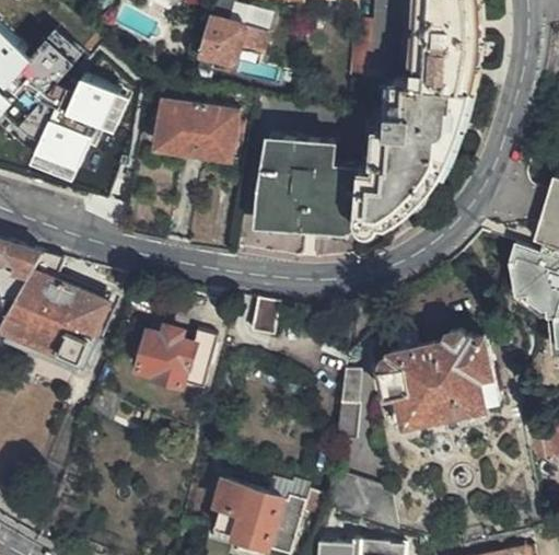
[(219,0),(204,58),(218,61),(235,67),(239,65),(259,70),(264,57),(266,58),(272,37),(233,25),(240,0),(219,0)]
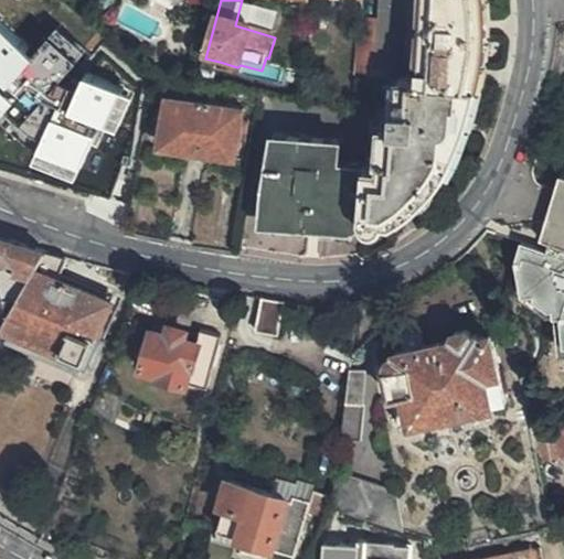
[(368,170),(363,230),(373,235),(380,236),(382,234),(390,226),(400,225),(421,207),(433,195),(447,175),(453,165),(466,138),(477,109),(483,85),(490,23),(490,4),(489,0),(425,0),(422,85),(401,84),(396,132),(383,131),(381,164),(385,164),(384,171),(368,170)]
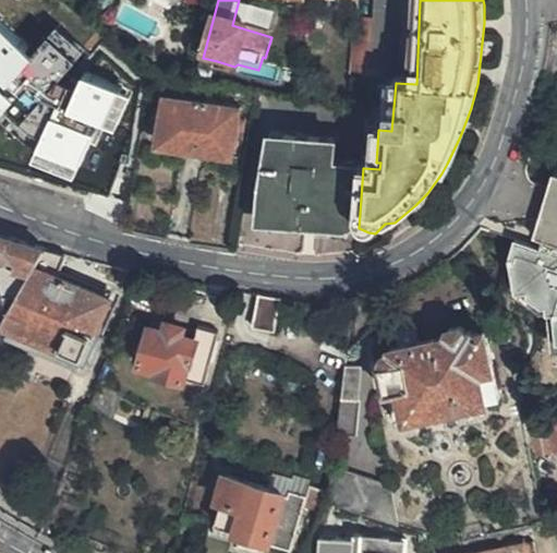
[(104,98),(111,87),(84,65),(76,73),(65,62),(65,55),(62,40),(38,46),(46,75),(39,77),(13,84),(22,115),(48,108),(76,132),(92,145),(119,111),(104,98)]
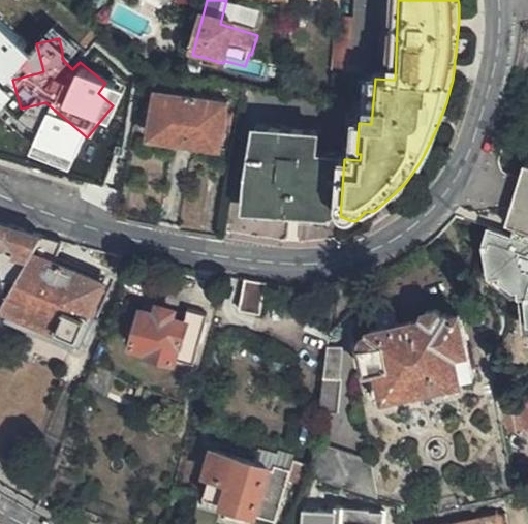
[(334,67),(350,68),(352,42),(335,41),(334,67)]
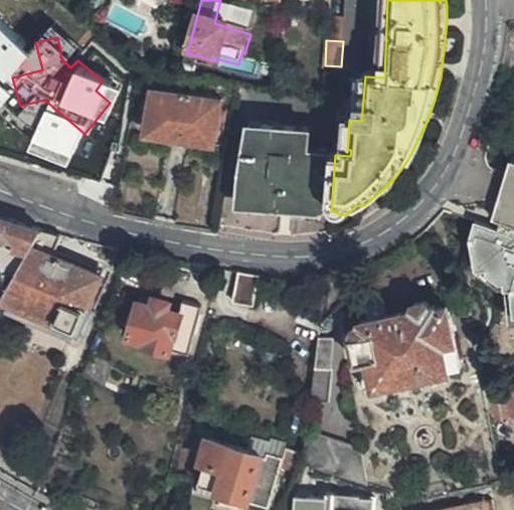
[(42,69),(35,42),(29,44),(36,71),(42,69)]
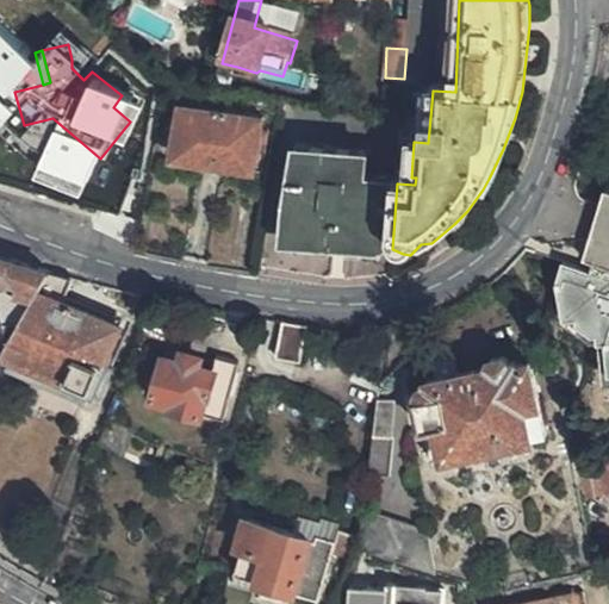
[(237,67),(222,63),(216,80),(232,86),(237,67)]
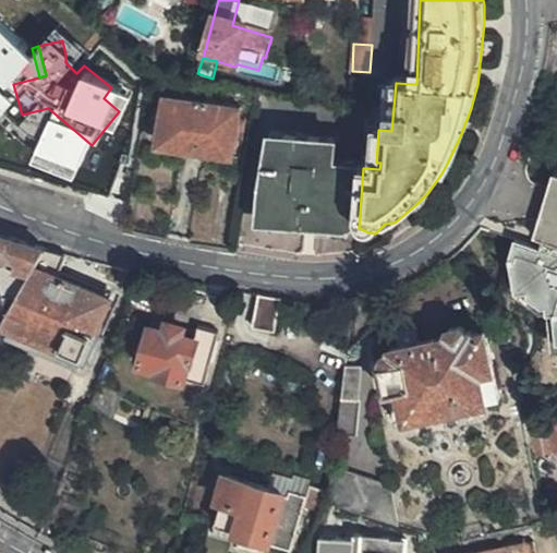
[(22,115),(13,84),(2,87),(15,129),(48,122),(69,140),(76,132),(48,108),(22,115)]
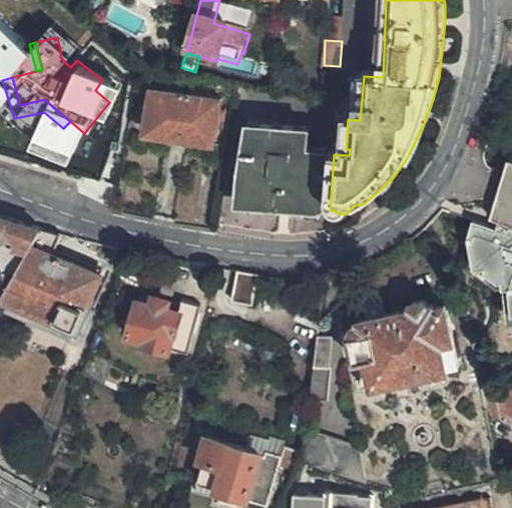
[(117,92),(102,80),(95,90),(109,102),(117,92)]
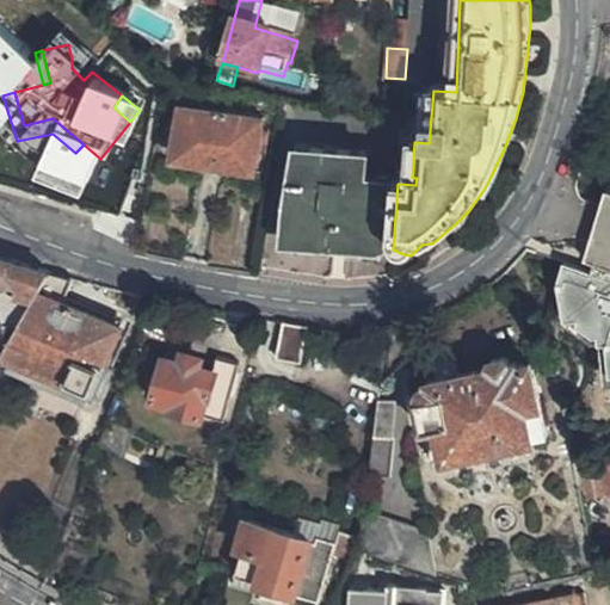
[(177,156),(219,164),(227,118),(184,111),(177,156)]
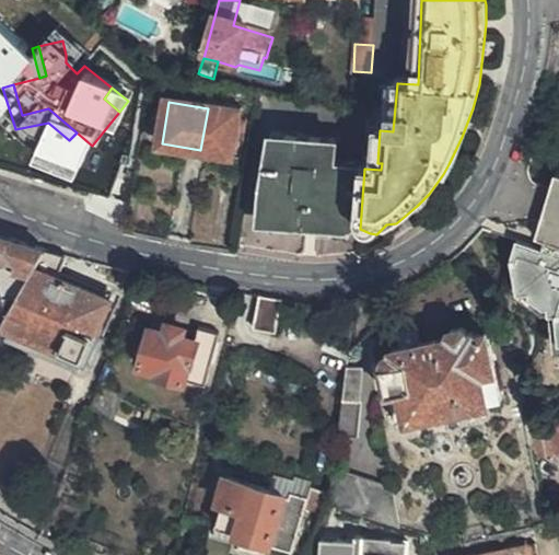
[(208,108),(200,150),(236,157),(243,115),(208,108)]
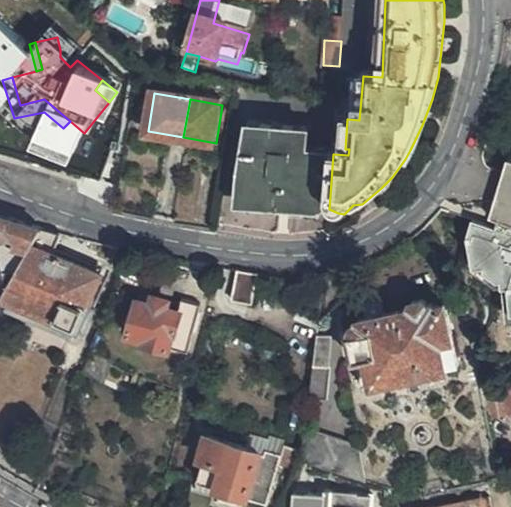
[(322,213),(329,209),(333,154),(309,152),(309,132),(248,127),(241,173),(240,205),(322,213)]
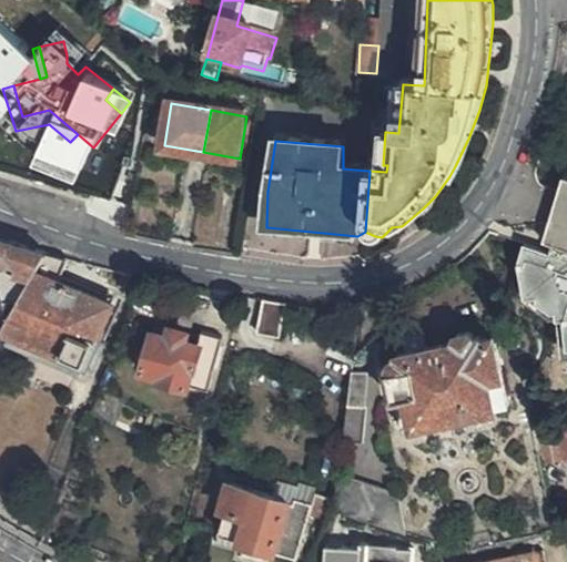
[(564,349),(566,348),(566,181),(562,180),(542,243),(549,246),(547,254),(523,246),(516,267),(522,300),(524,302),(552,319),(554,320),(560,320),(564,349)]
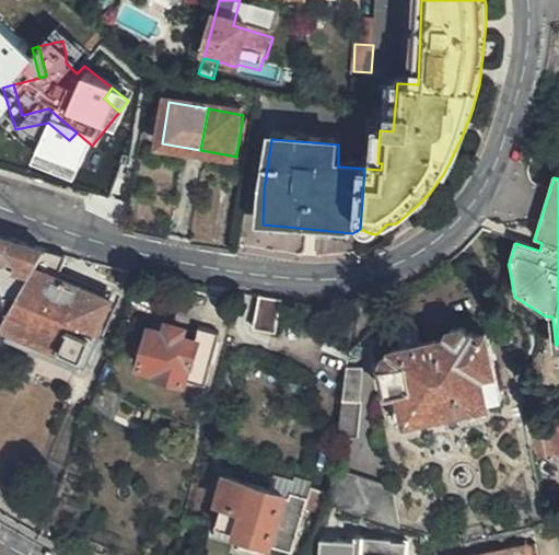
[(0,328),(1,330),(26,290),(42,250),(0,236),(0,328)]
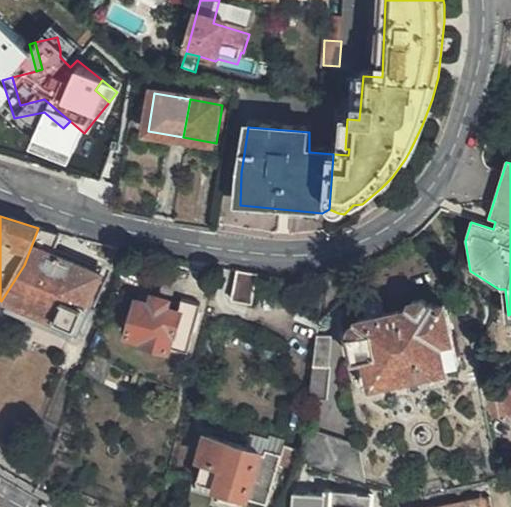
[(24,265),(1,301),(76,333),(77,330),(85,333),(94,311),(87,306),(99,276),(51,255),(59,234),(38,228),(24,265)]
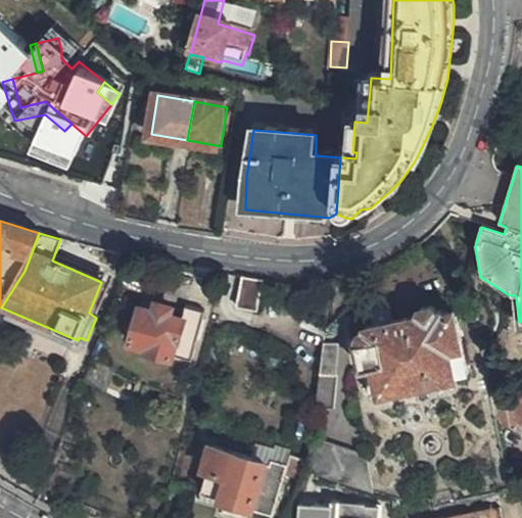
[(261,281),(239,278),(234,310),(255,313),(261,281)]
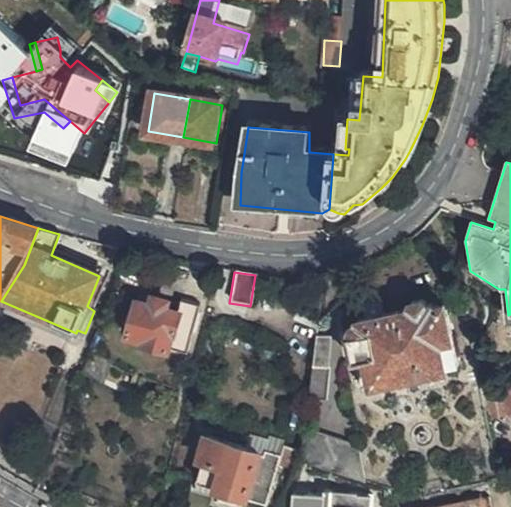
[(488,290),(497,288),(472,272),(474,282),(488,290)]
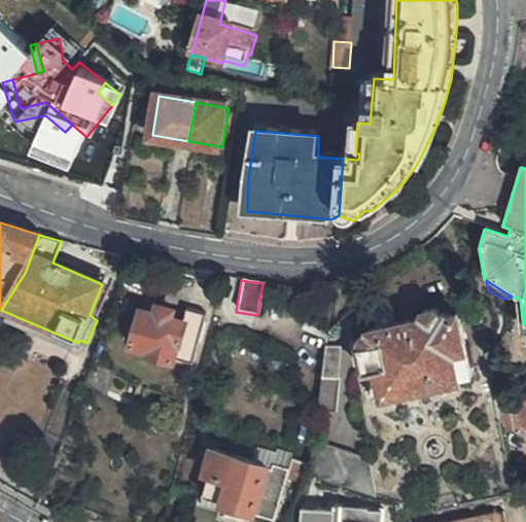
[(525,323),(523,324),(520,298),(514,298),(518,335),(525,334),(525,323)]
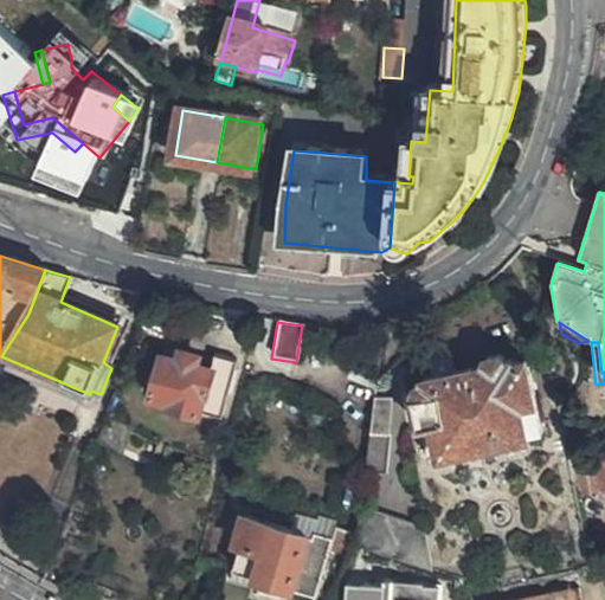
[(180,355),(178,365),(193,368),(195,359),(180,355)]
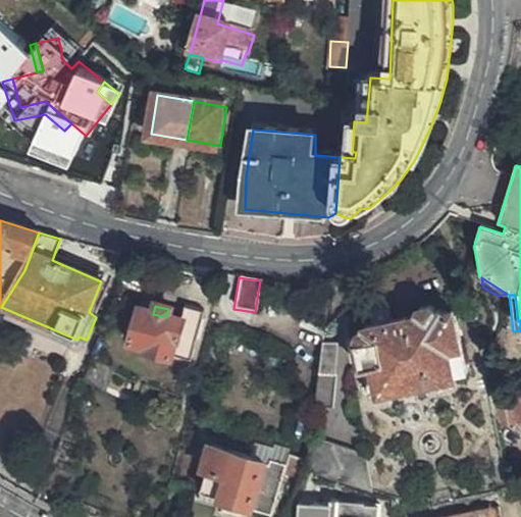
[(1,307),(0,309),(0,317),(72,349),(77,340),(1,307)]
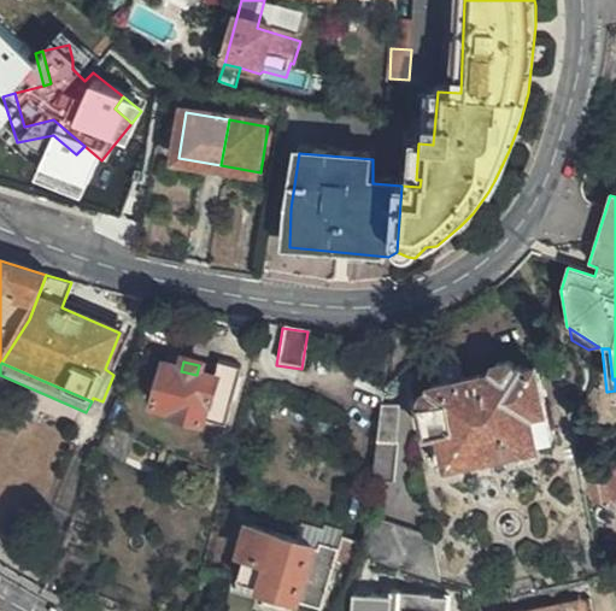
[(181,371),(162,365),(158,381),(159,381),(152,407),(176,413),(175,417),(177,418),(195,422),(200,423),(201,421),(226,427),(240,369),(217,363),(212,379),(197,375),(181,371)]
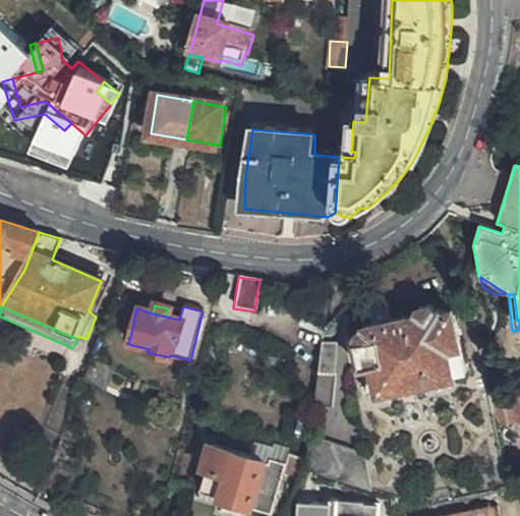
[(462,374),(450,311),(444,311),(440,312),(437,311),(430,312),(429,308),(427,306),(416,309),(415,314),(389,322),(371,324),(362,327),(361,330),(357,332),(356,336),(353,341),(352,342),(356,367),(360,368),(366,395),(397,388),(408,394),(424,390),(427,387),(430,381),(462,374)]
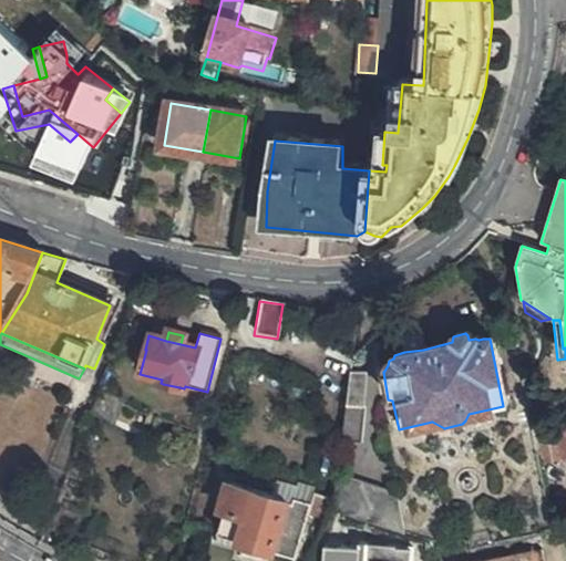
[(404,352),(423,350),(421,333),(402,336),(404,352)]
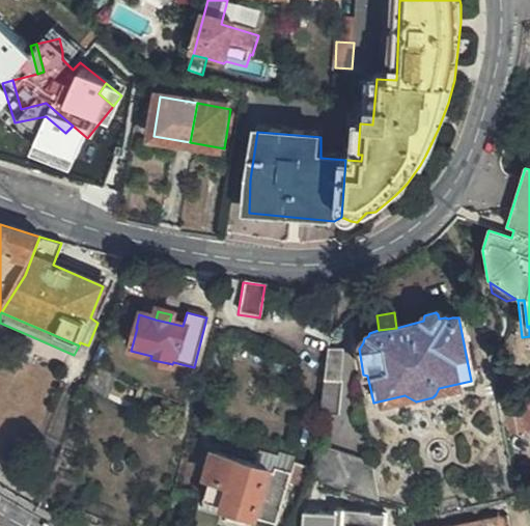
[(341,349),(324,351),(318,414),(337,415),(340,382),(339,382),(341,349)]
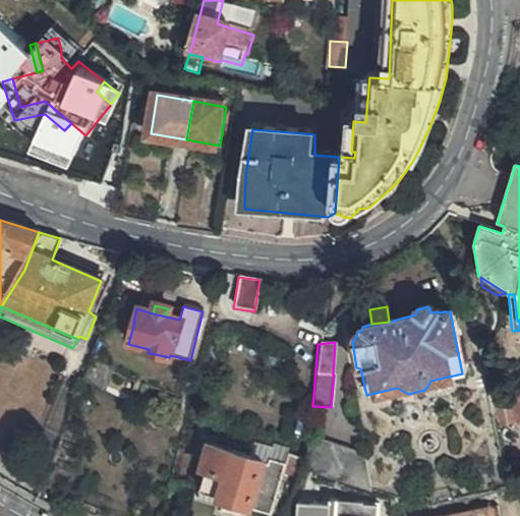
[(165,356),(150,353),(149,357),(163,361),(165,356)]
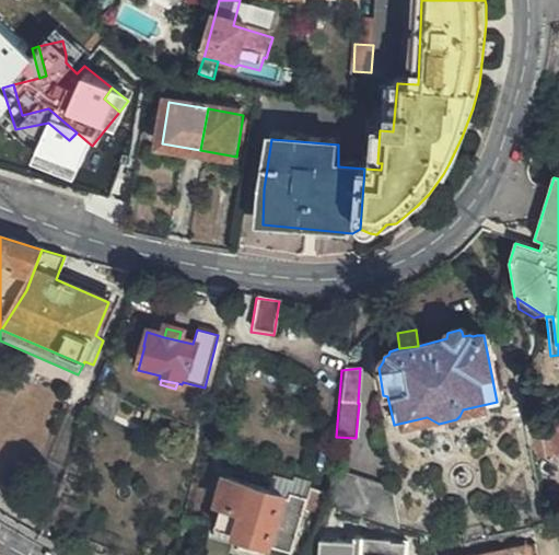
[(305,500),(309,489),(272,478),(234,469),(230,484),(279,497),(281,500),(284,503),(288,496),(305,500)]
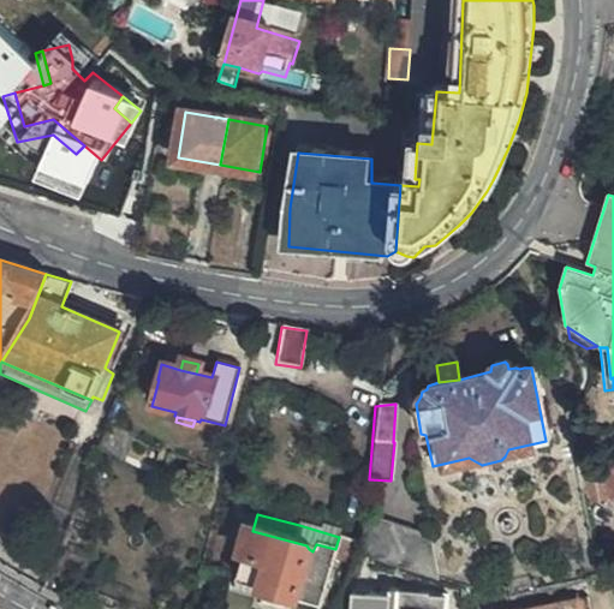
[(435,574),(429,536),(367,517),(364,537),(362,555),(363,555),(436,579),(435,574)]
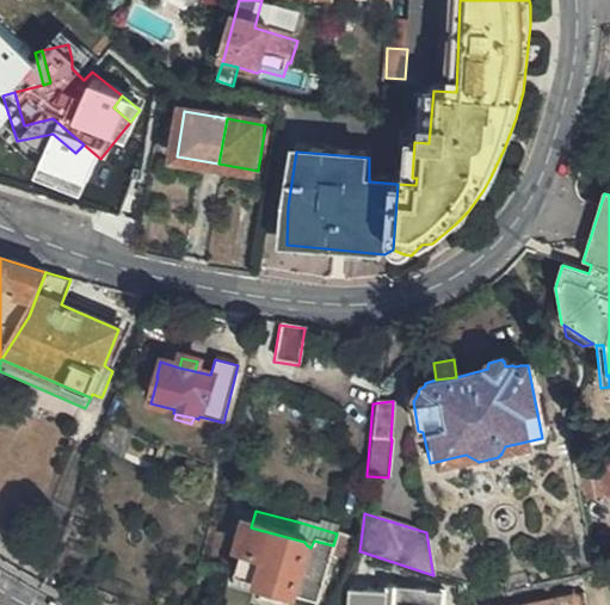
[(350,563),(358,542),(337,533),(333,545),(314,541),(310,548),(307,545),(305,542),(251,528),(245,525),(236,550),(239,551),(232,575),(263,586),(288,592),(290,593),(293,591),(296,593),(295,600),(310,604),(315,604),(319,590),(328,560),(333,560),(350,563)]
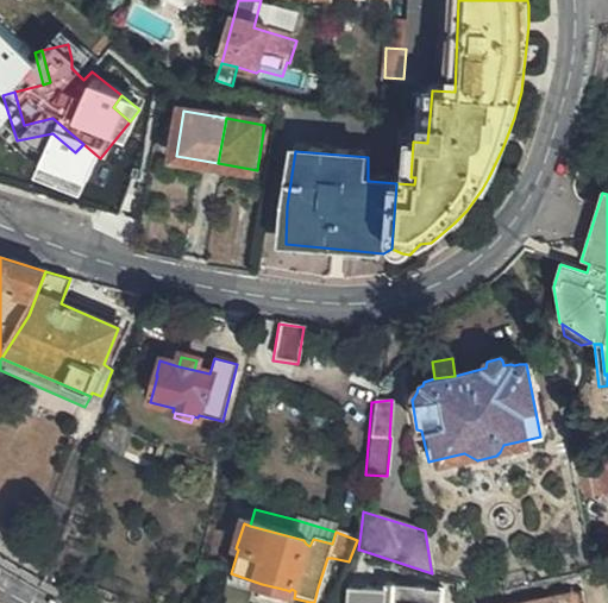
[(284,602),(287,590),(262,584),(262,588),(259,596),(280,602),(284,602)]
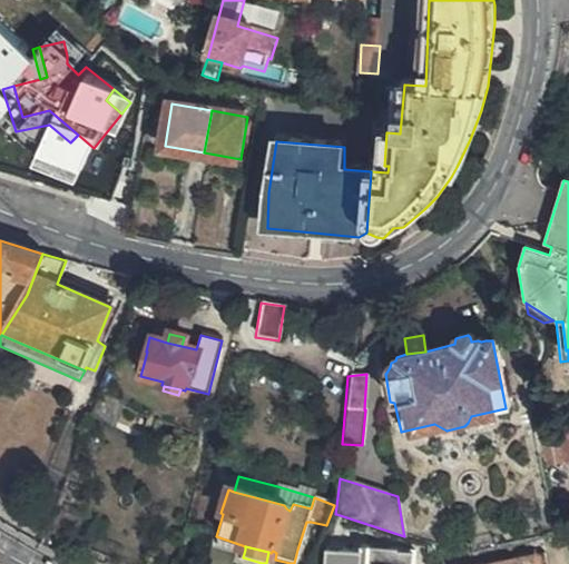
[(409,563),(410,553),(393,552),(392,550),(359,546),(357,552),(323,551),(322,563),(409,563)]
